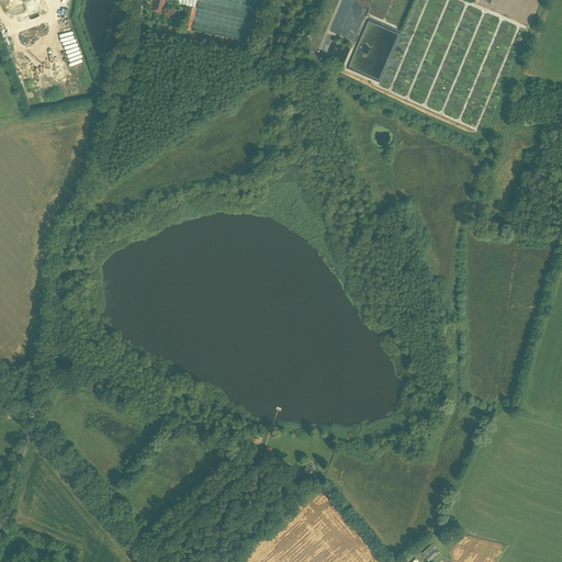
[(163,13),(165,0),(156,0),(155,0),(154,6),(155,7),(154,11),(163,13)]
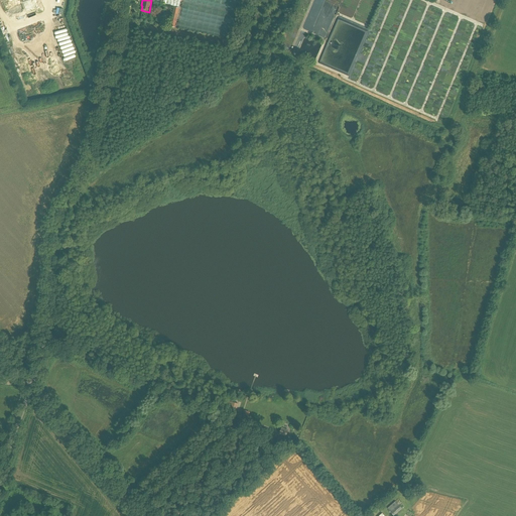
[(178,8),(174,7),(170,26),(174,27),(178,8)]
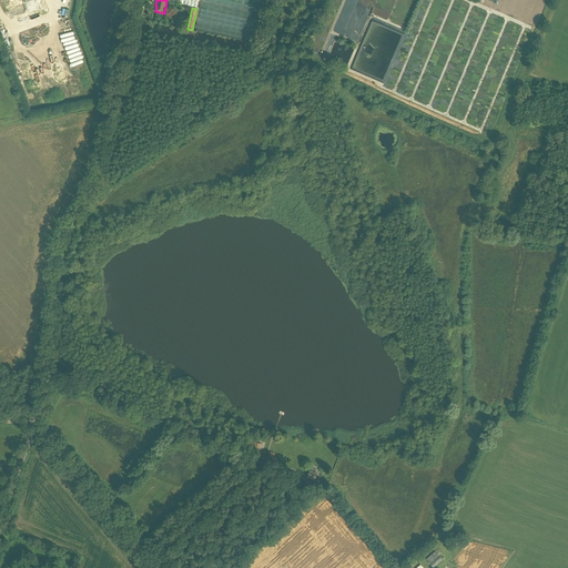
[(260,454),(262,444),(253,442),(250,452),(260,454)]
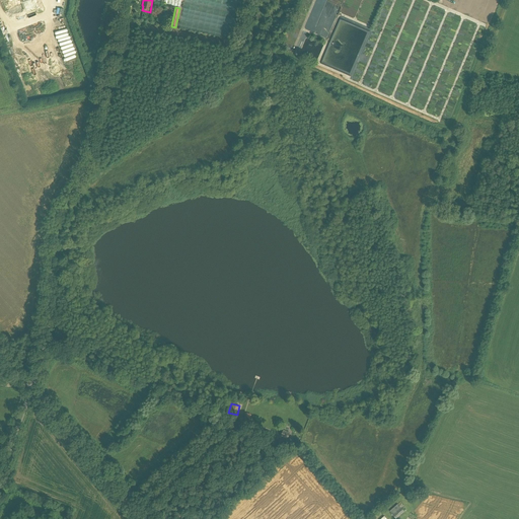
[(288,439),(290,433),(283,430),(281,436),(288,439)]
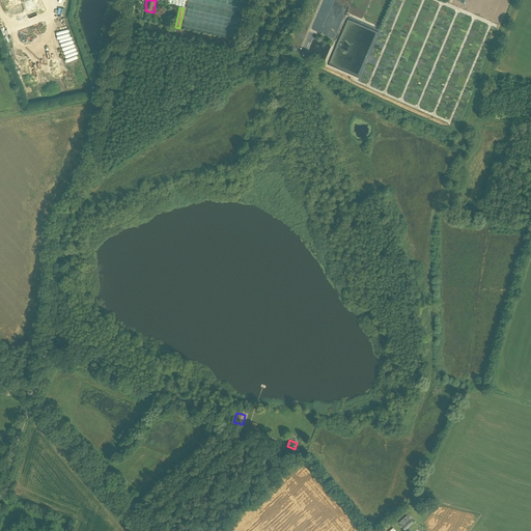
[(406,530),(414,523),(407,515),(398,523),(406,530)]
